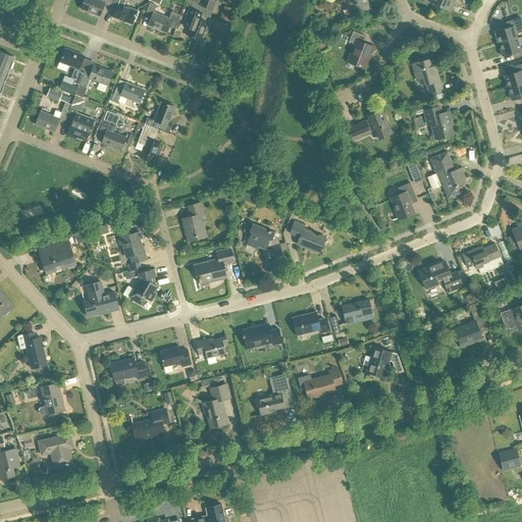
[(110,7),(112,0),(84,0),(81,9),(100,17),(104,5),(110,7)]
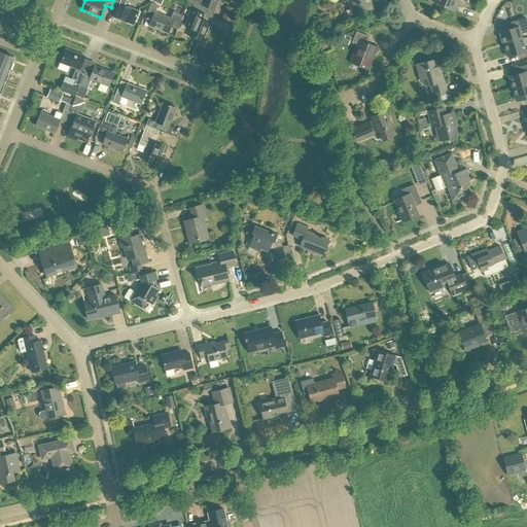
[(113,0),(111,7),(117,9),(114,18),(133,25),(140,8),(121,0),(120,0),(113,0)]
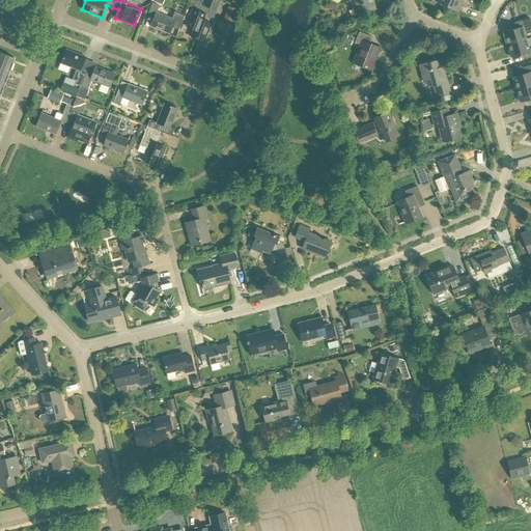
[(196,0),(194,8),(206,14),(215,17),(220,0),(196,0)]
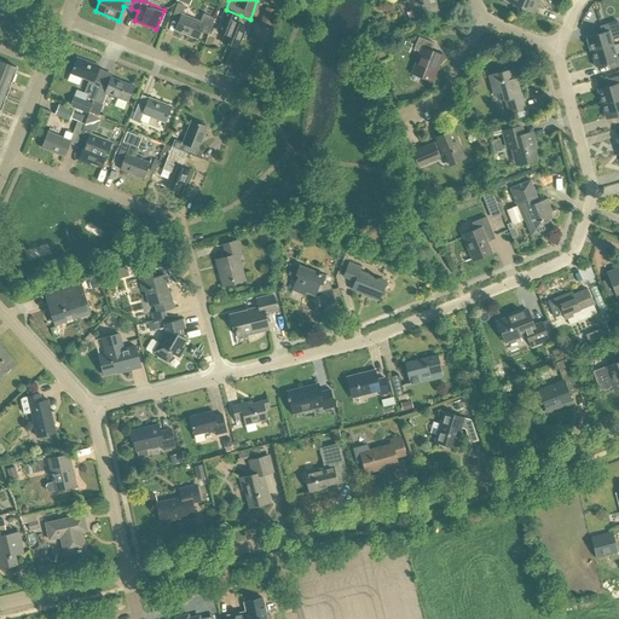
[(408,0),(416,19),(439,10),(434,0),(408,0)]
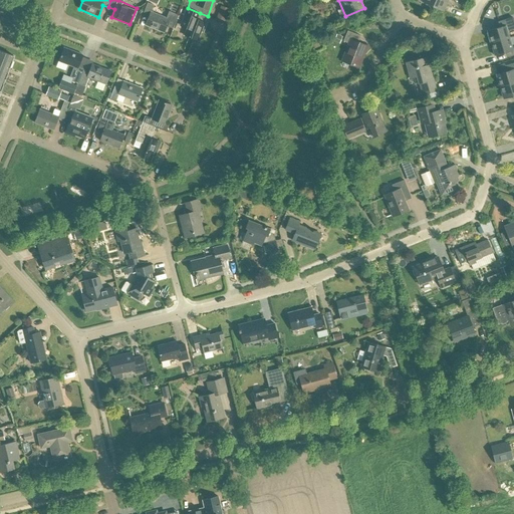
[(435,0),(433,6),(443,11),(448,0),(435,0)]
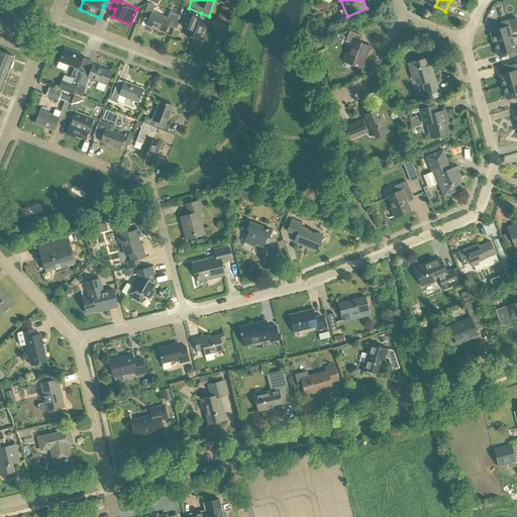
[(165,33),(168,26),(174,28),(179,14),(170,11),(167,18),(151,13),(154,5),(148,3),(143,15),(149,18),(145,25),(165,33)]
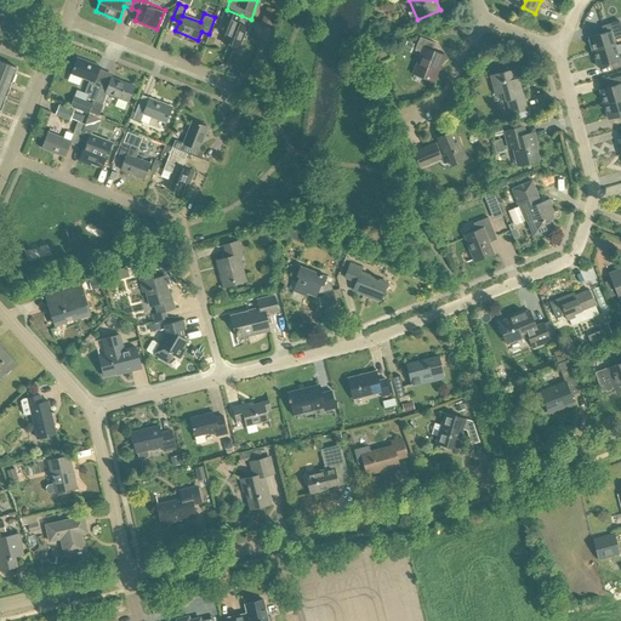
[(267,7),(261,22),(272,26),(278,11),(267,7)]
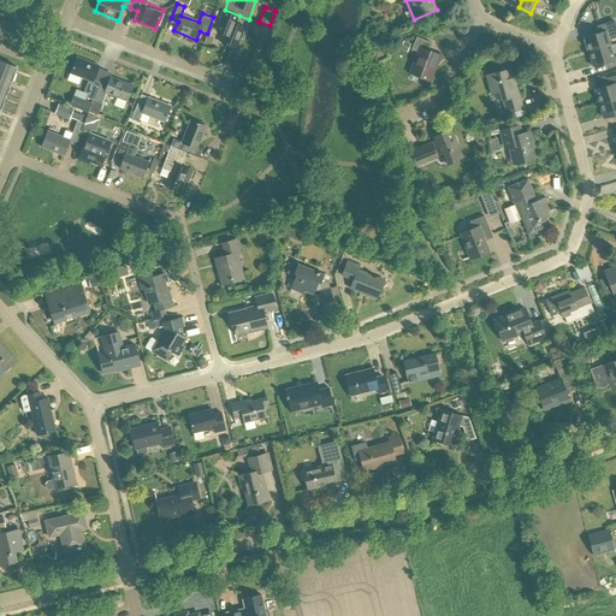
[(240,16),(225,10),(219,9),(217,15),(215,13),(214,18),(220,21),(218,25),(227,28),(221,43),(237,49),(246,27),(237,23),(240,16)]
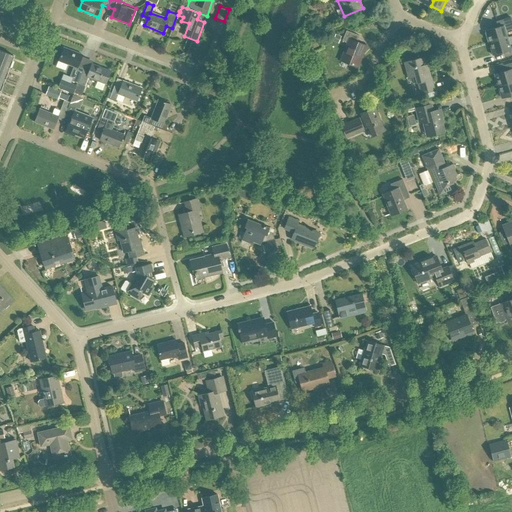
[(486,31),(489,43),(506,38),(505,32),(511,30),(510,24),(511,23),(511,22),(511,18),(496,22),(498,28),(486,31)]
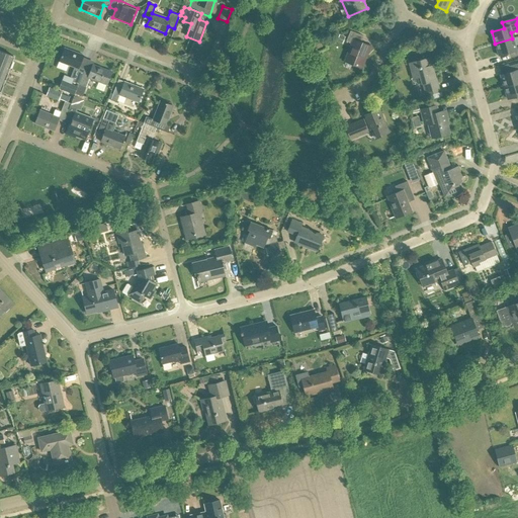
[(363,36),(351,31),(347,41),(352,44),(345,62),(362,68),(370,47),(361,42),(363,36)]
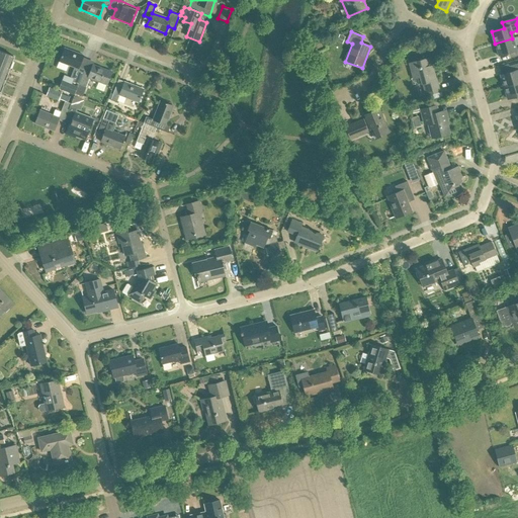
[(336,41),(342,45),(345,36),(339,34),(336,41)]
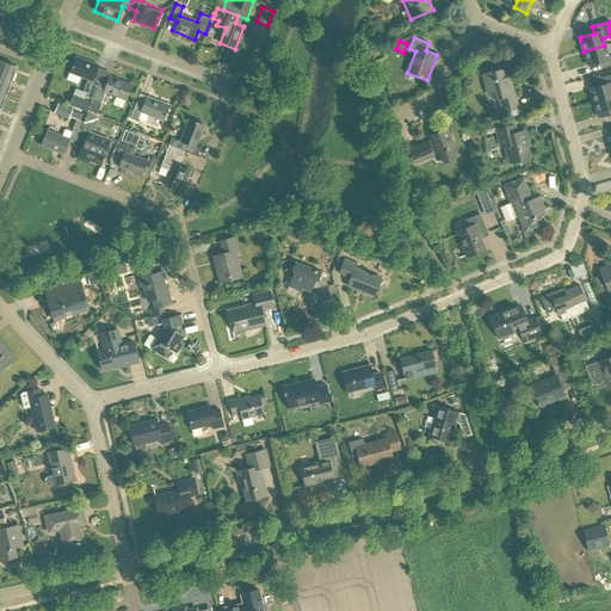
[(604,45),(584,51),(588,66),(604,61),(605,68),(610,66),(610,59),(609,60),(604,45)]
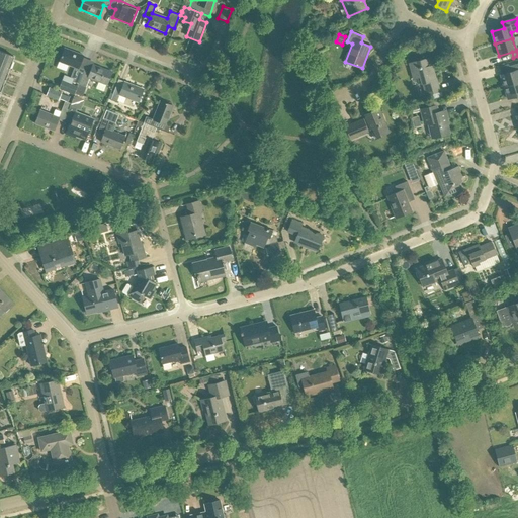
[(73,82),(79,84),(85,70),(79,68),(83,57),(65,49),(60,62),(78,69),(73,82)]
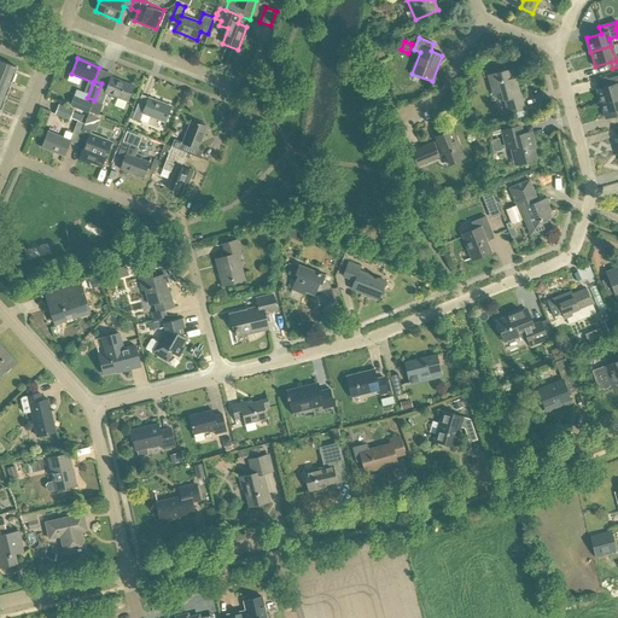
[(0,60),(0,76),(11,81),(11,82),(12,82),(16,74),(13,73),(16,68),(0,60)]
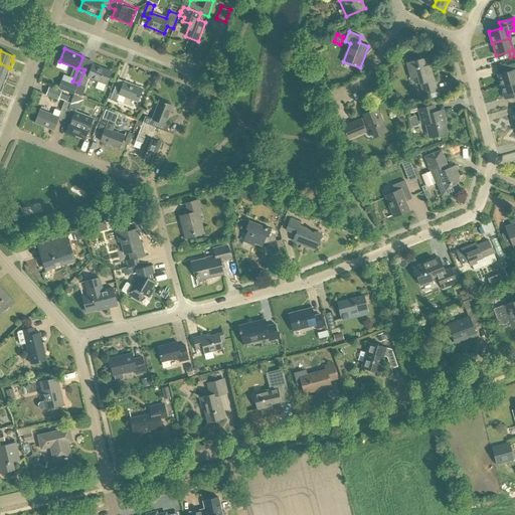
[(317,55),(322,67),(324,66),(326,66),(321,53),(319,54),(317,55)]
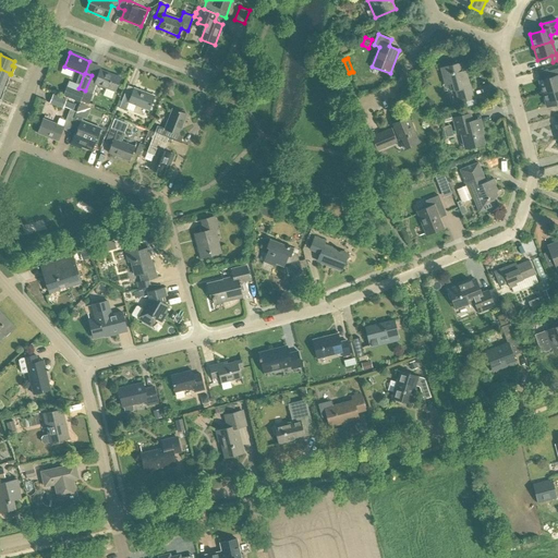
[(462,61),(441,67),(446,84),(449,83),(451,91),(456,89),(459,101),(473,98),(470,85),(469,85),(462,61)]
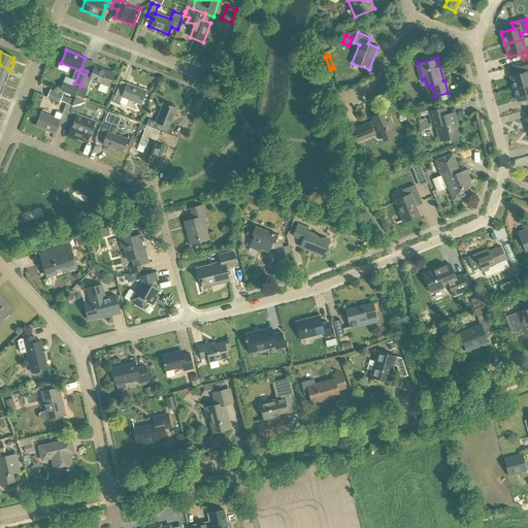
[(0,65),(0,79),(4,81),(5,83),(8,74),(7,74),(9,70),(9,69),(0,65)]
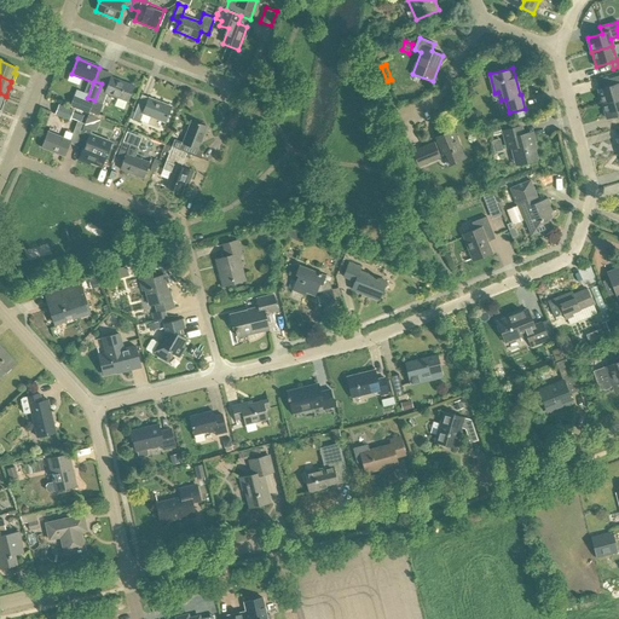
[(599,90),(602,104),(618,99),(618,76),(608,80),(609,87),(599,90)]
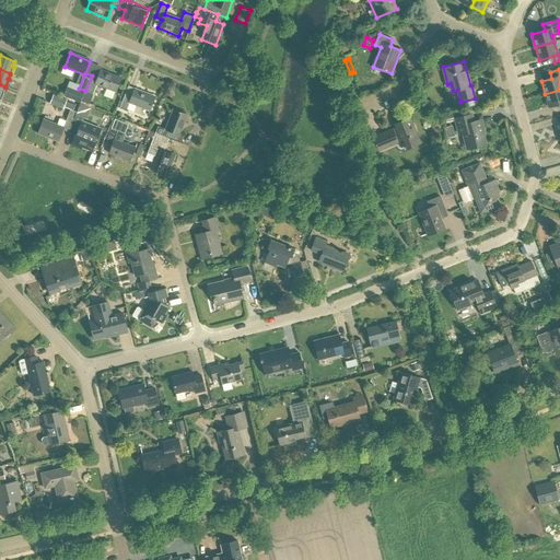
[(92,76),(85,91),(81,102),(88,104),(95,84),(116,93),(121,78),(101,70),(97,78),(92,76)]
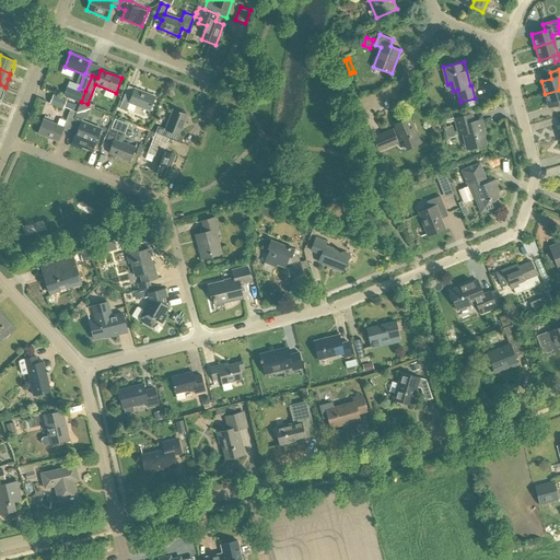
[(78,91),(67,86),(63,96),(74,100),(78,91)]
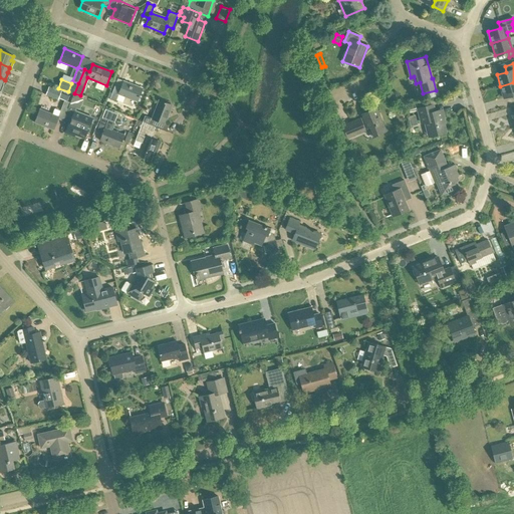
[(143,88),(123,81),(120,89),(115,87),(110,99),(116,101),(118,95),(138,102),(143,88)]
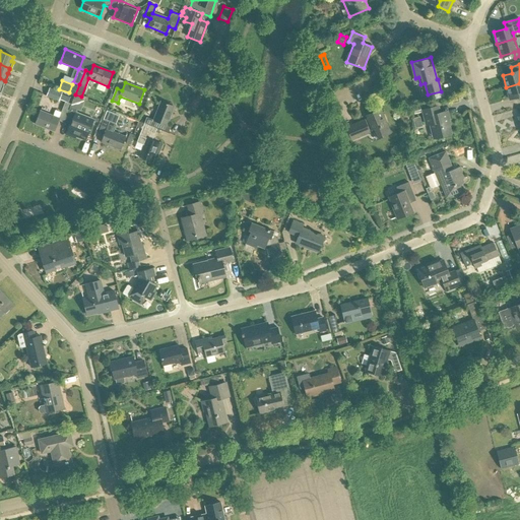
[(519,83),(506,87),(510,101),(519,96),(519,83)]
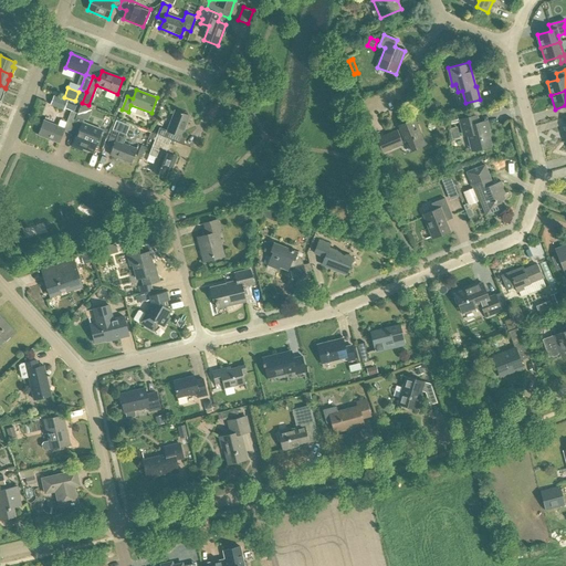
[(53,96),(50,105),(64,109),(64,108),(74,112),(77,105),(53,96)]
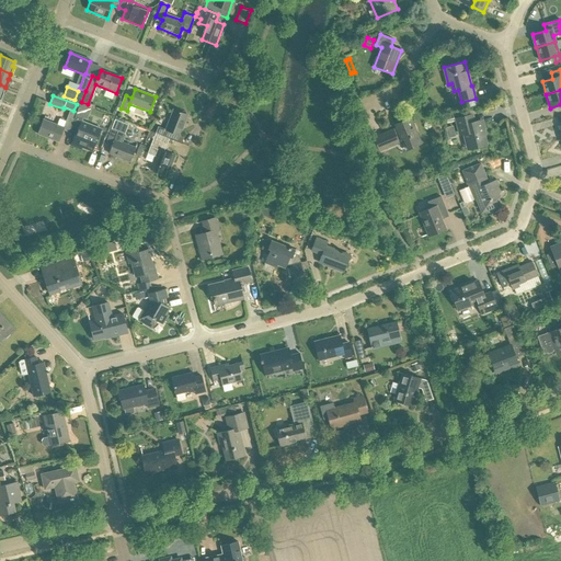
[(159,127),(156,134),(170,139),(182,145),(183,144),(182,136),(181,135),(189,115),(174,110),(165,129),(159,127)]
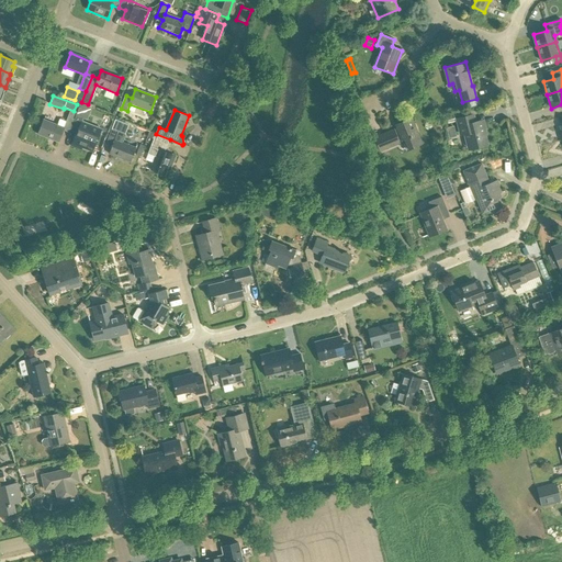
[(69,133),(75,120),(68,116),(64,128),(44,121),(38,135),(58,143),(64,131),(69,133)]
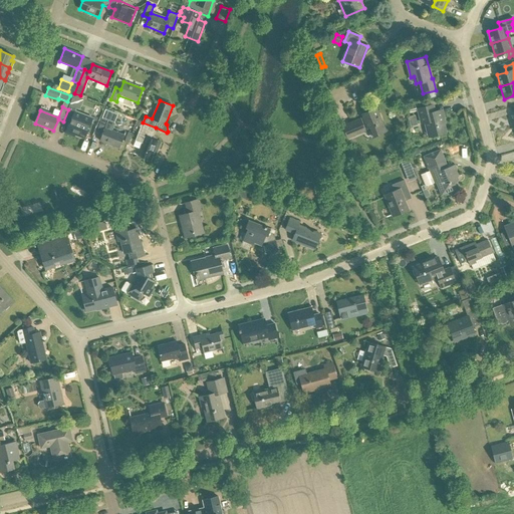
[(419,109),(423,123),(426,122),(428,127),(427,130),(428,134),(430,135),(430,137),(445,133),(442,118),(444,118),(442,111),(434,113),(432,106),(419,109)]
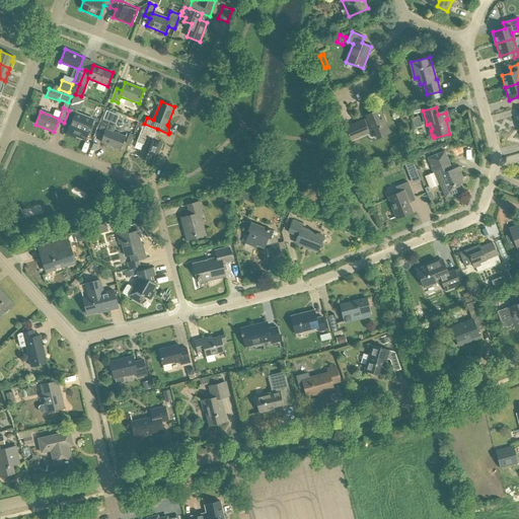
[(390,133),(380,108),(365,116),(366,118),(346,127),(352,140),(369,133),(369,131),(373,129),(377,138),(390,133)]
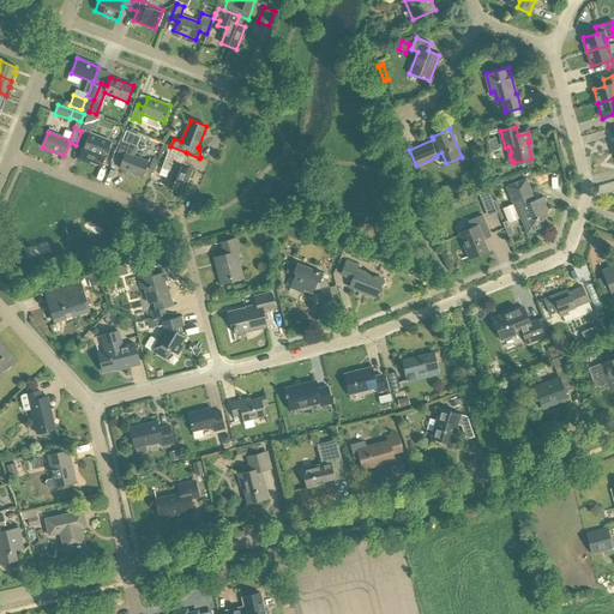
[(125,130),(121,139),(130,142),(133,132),(125,130)]
